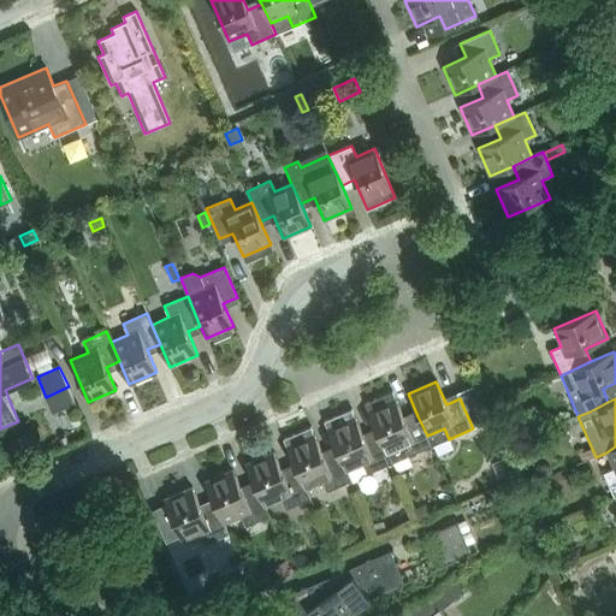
[(378,434),(386,452),(403,445),(408,456),(432,446),(427,436),(418,416),(406,422),(396,400),(367,412),(378,434)]
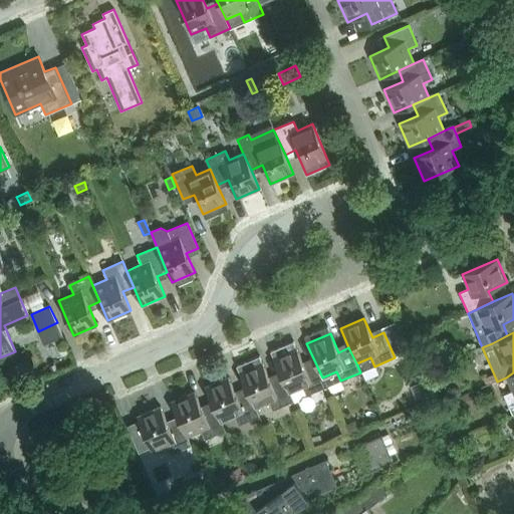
[(326,387),(322,377),(315,362),(304,366),(296,347),(273,357),(281,376),(289,393),(303,387),(307,396),(326,387)]
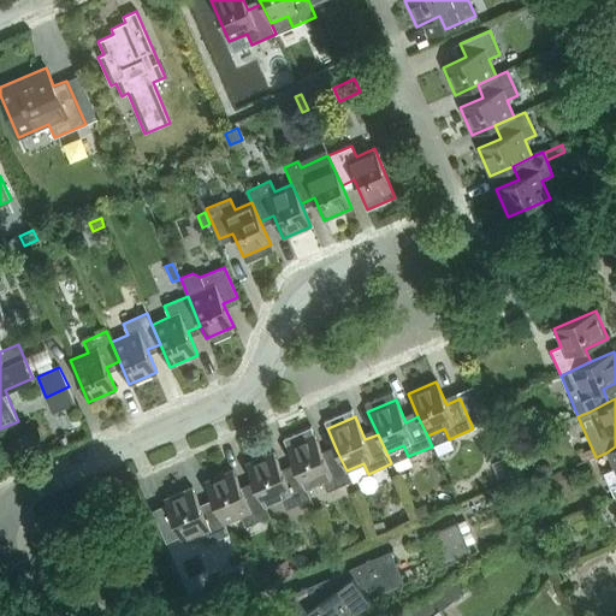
[(286,446),(296,469),(306,489),(323,481),(327,492),(351,481),(347,471),(337,451),(324,457),(314,434),(286,446)]
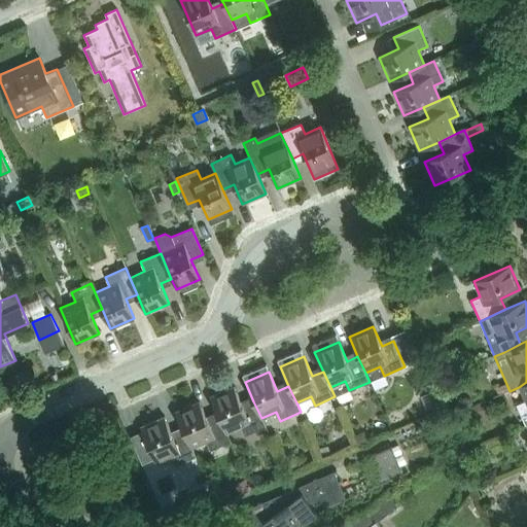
[(525,425),(526,424),(526,382),(519,387),(525,401),(516,406),(525,425)]
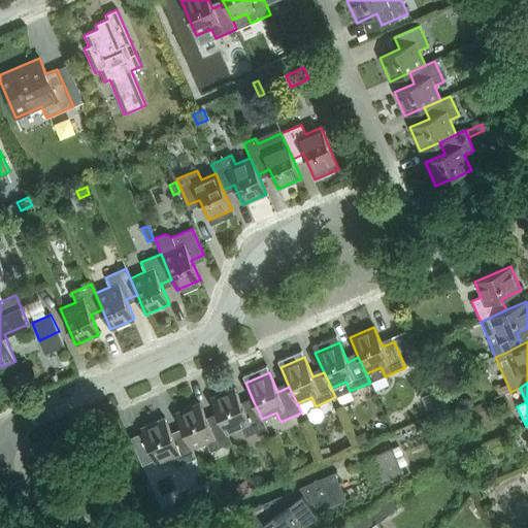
[(499,396),(510,392),(507,385),(497,390),(499,396)]
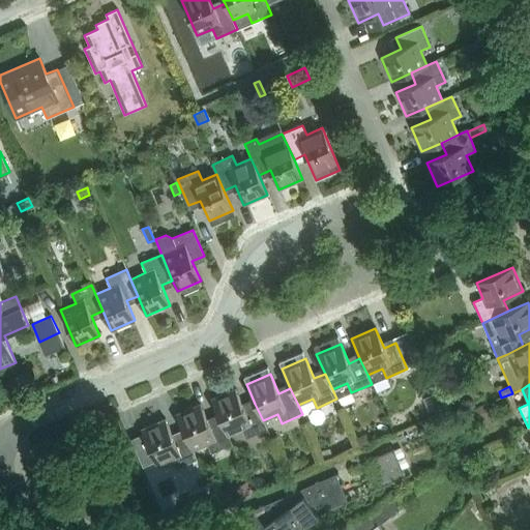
[(267,430),(263,420),(255,404),(243,409),(235,389),(211,400),(219,419),(228,435),(242,429),(246,438),(267,430)]
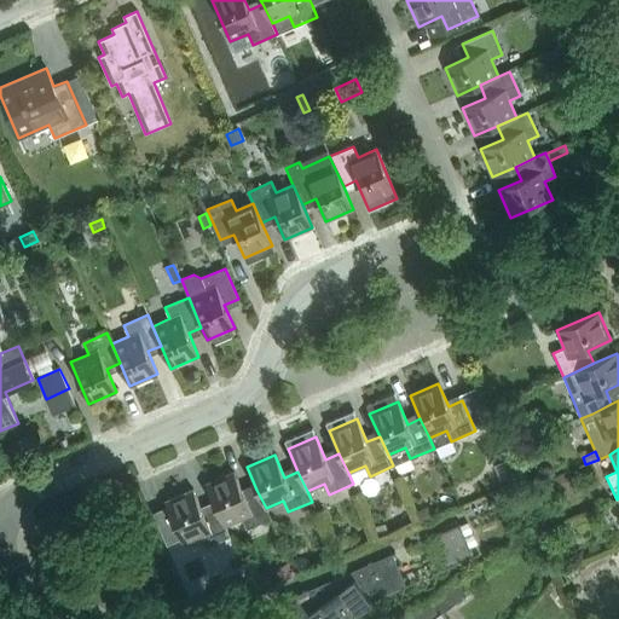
[(206,484),(215,507),(225,526),(242,519),(247,530),(271,520),(266,508),(256,490),(243,495),(233,472),(206,484)]
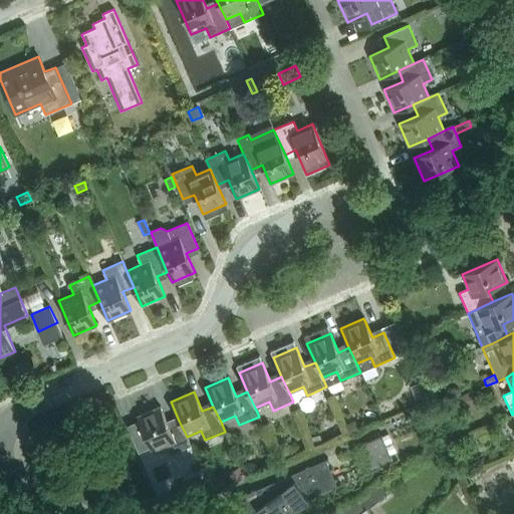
[(187,437),(179,421),(169,426),(160,407),(137,417),(152,452),(167,446),(171,455),(191,446),(187,437)]
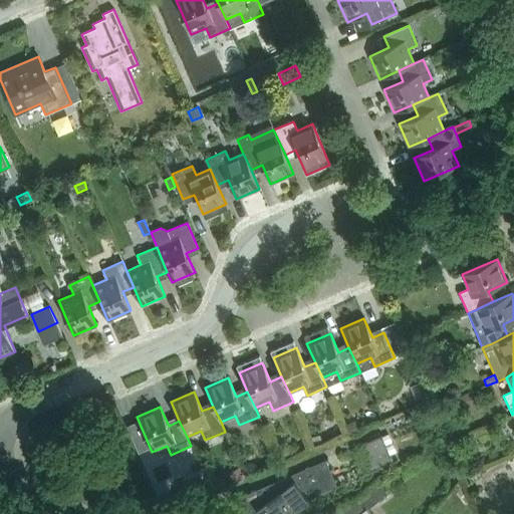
[(354,420),(345,425),(350,435),(359,430),(354,420)]
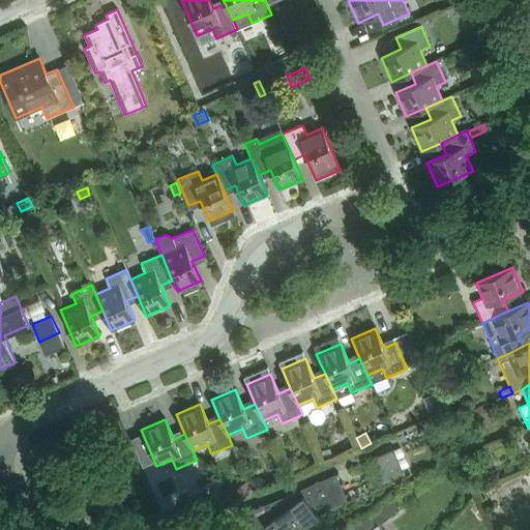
[(393,448),(366,461),(367,462),(379,487),(375,489),(375,490),(409,475),(409,474),(405,476),(393,450),(394,450),(393,448)]
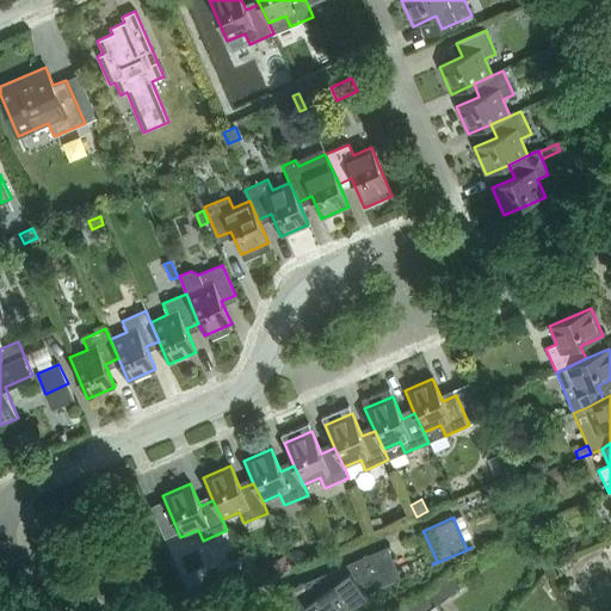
[(383,525),(381,518),(372,519),(375,528),(383,525)]
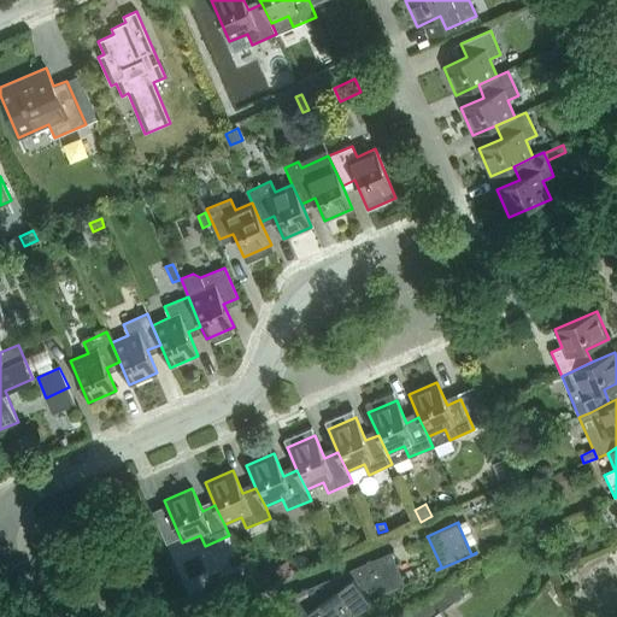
[(391,552),(282,599),(289,616),(345,616),(341,612),(405,585),(391,552)]
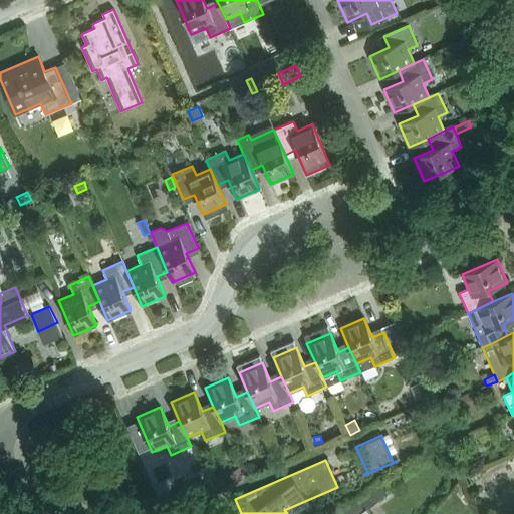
[(250,462),(243,465),(247,476),(259,471),(257,464),(250,462)]
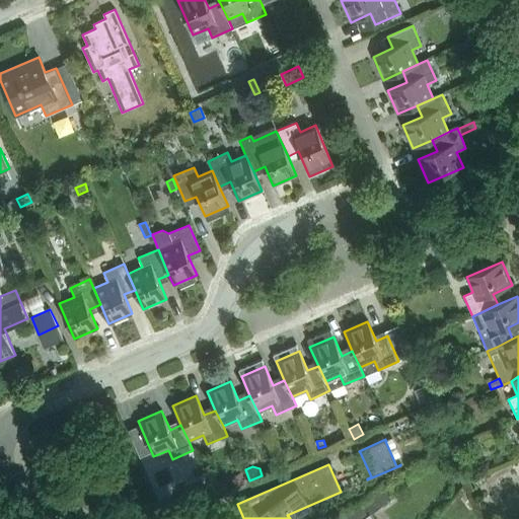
[(197,479),(192,491),(202,495),(207,485),(197,479)]
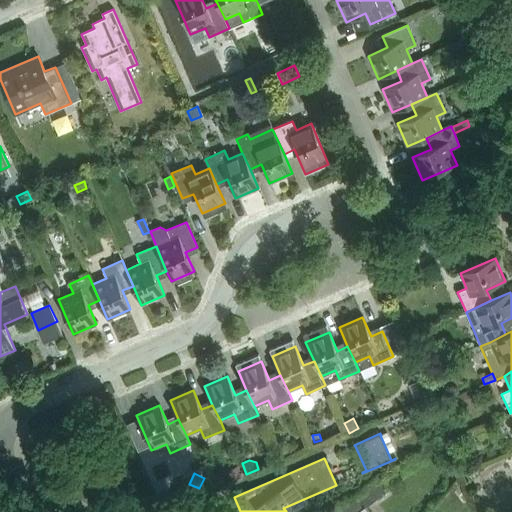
[(368,511),(366,509),(386,494),(378,483),(339,511),(368,511)]
